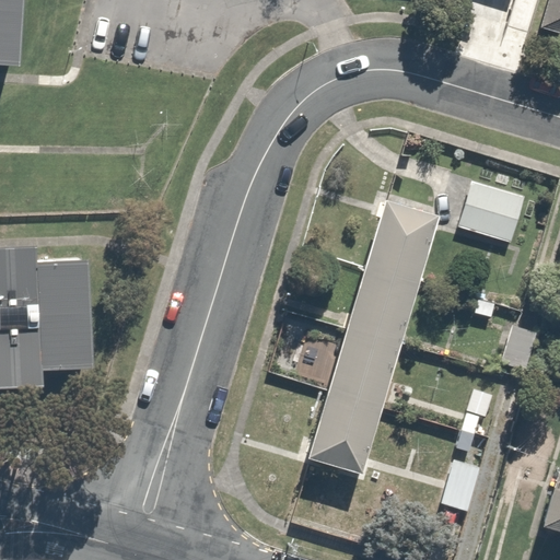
[(0,0),(0,56),(11,58),(13,0),(0,0)]
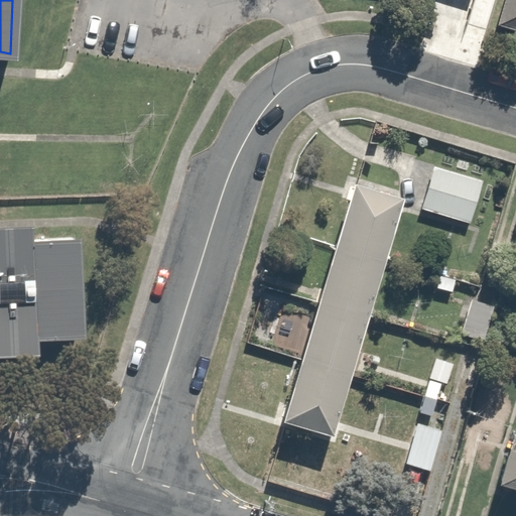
[(515,0),(497,0),(493,19),(515,25),(515,0)]
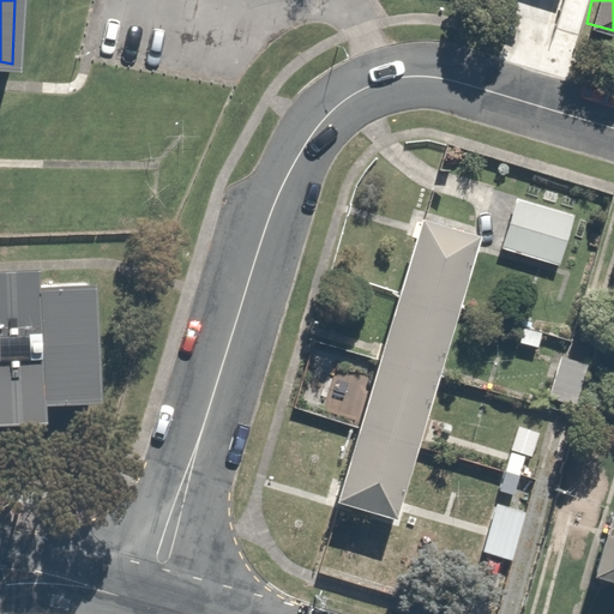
[(575,216),(516,199),(501,250),(559,266),(575,216)]
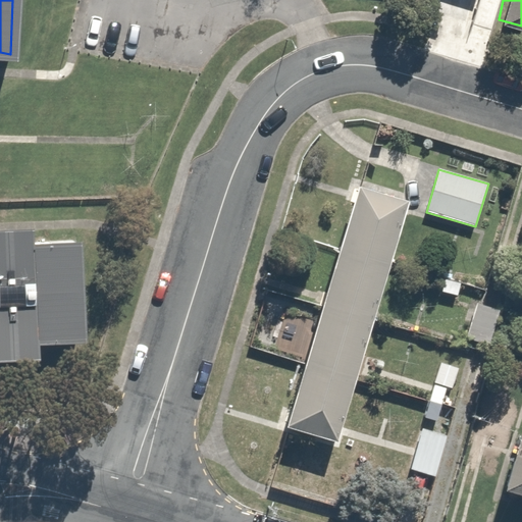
[(407,203),(356,188),(284,427),(335,442),(407,203)]
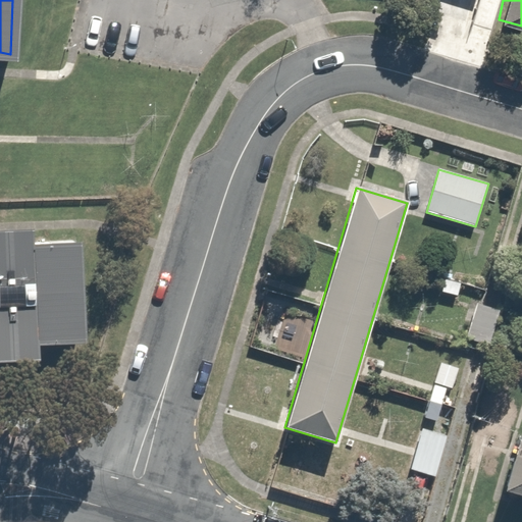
[(0,224),(0,354),(33,353),(32,337),(79,335),(73,236),(27,238),(25,223),(0,224)]
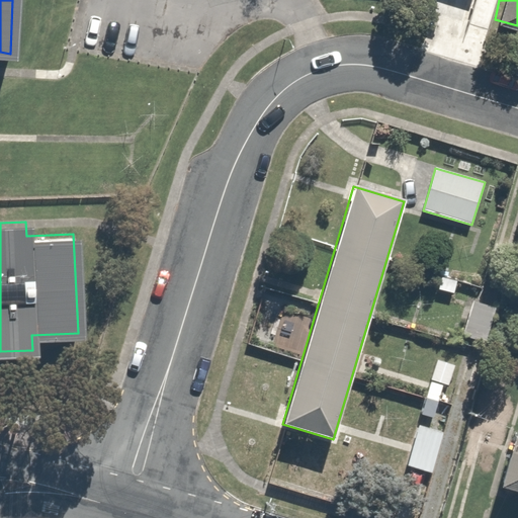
[(456,282),(441,277),(438,289),(453,294),(456,282)]
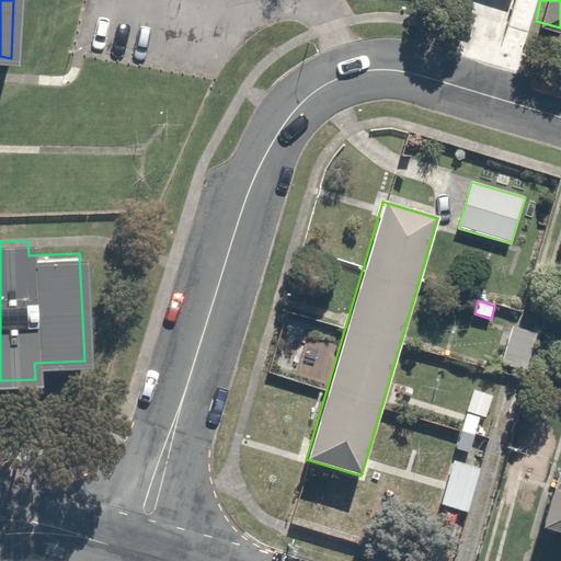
[(537,334),(512,327),(501,364),(525,371),(537,334)]
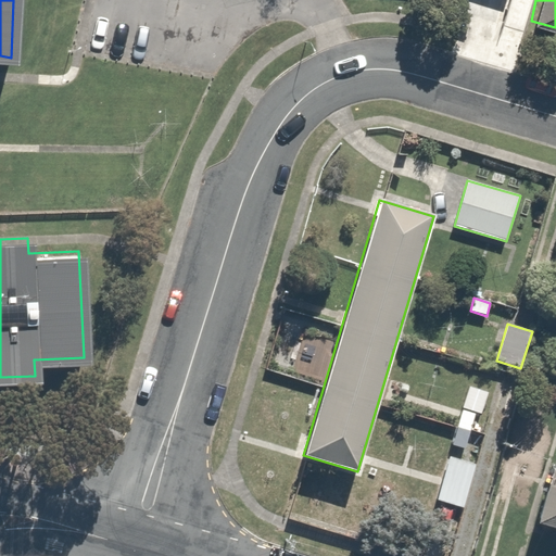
[(476,414),(462,411),(452,445),(465,449),(476,414)]
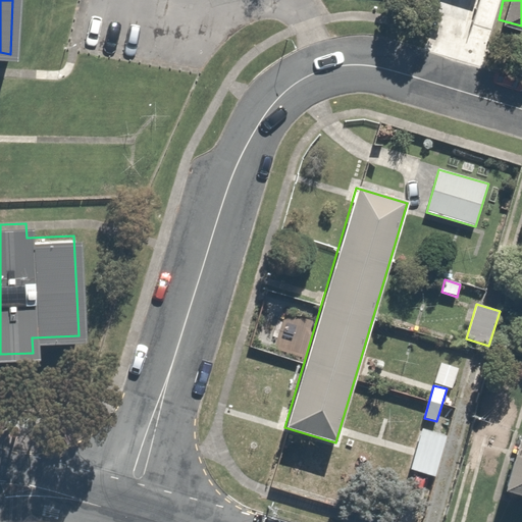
[(447,436),(421,429),(410,469),(435,476),(447,436)]
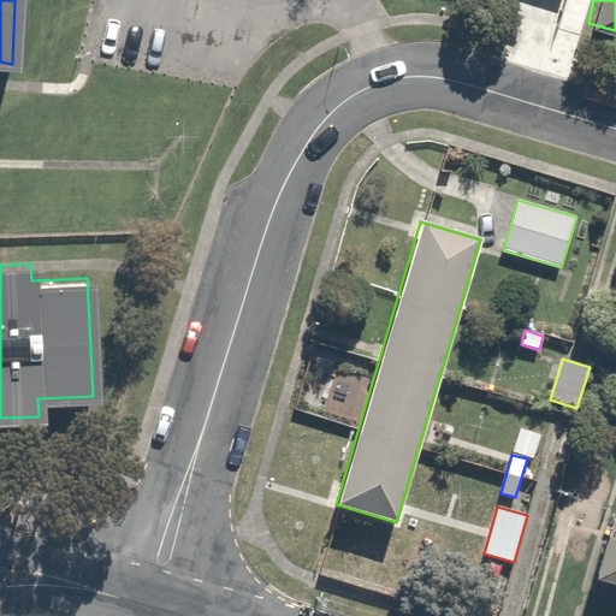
[(615,511),(614,511),(593,579),(615,586),(615,511)]
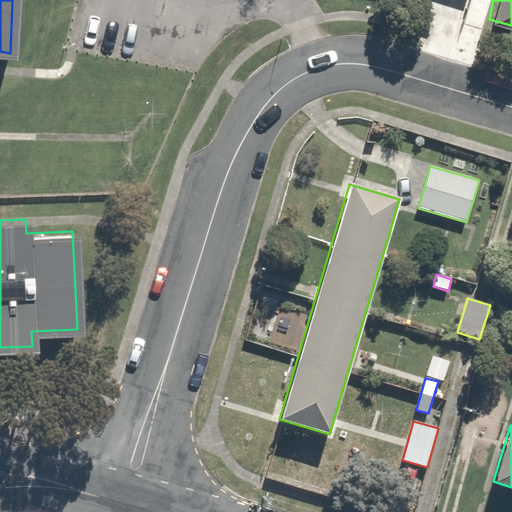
All buildings are outlined.
